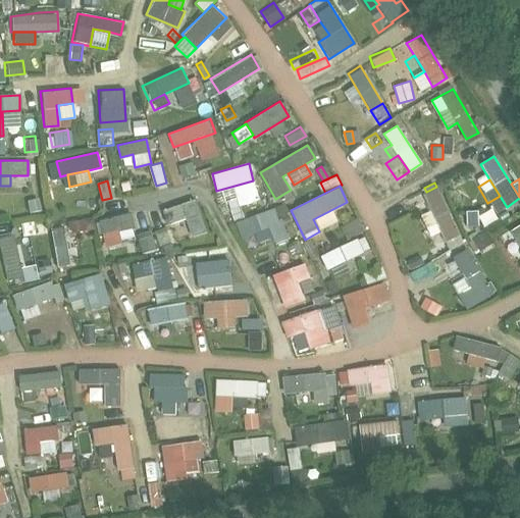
[(460,234),(436,187),(426,192),(422,194),(430,210),(436,222),(446,241),(460,234)]
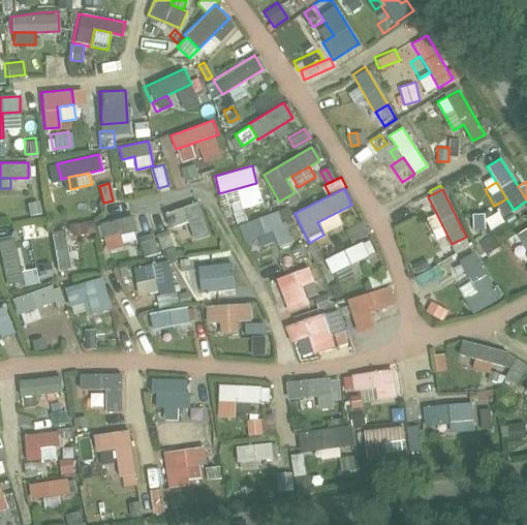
[(198,204),(164,215),(168,227),(187,221),(193,240),(209,235),(198,204)]
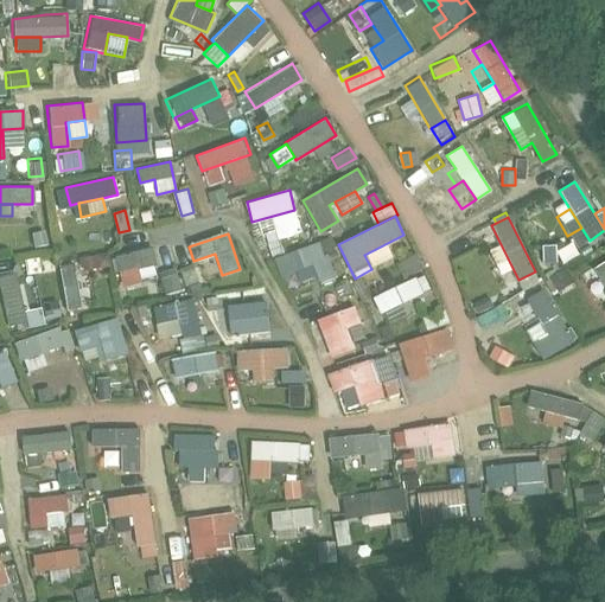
[(319,239),(273,256),(280,276),(326,260),(319,239)]
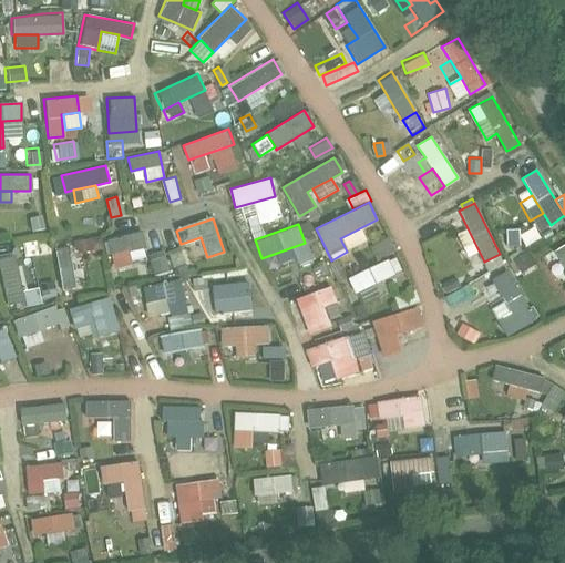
[(366,227),(345,237),(351,248),(371,238),(366,227)]
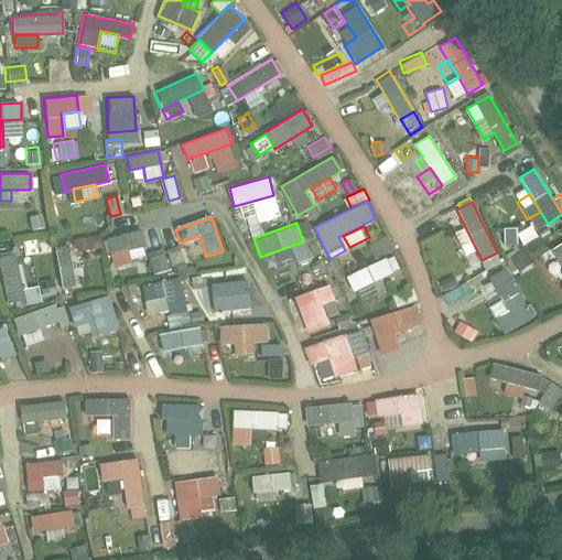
[(461,246),(472,240),(465,227),(454,233),(461,246)]
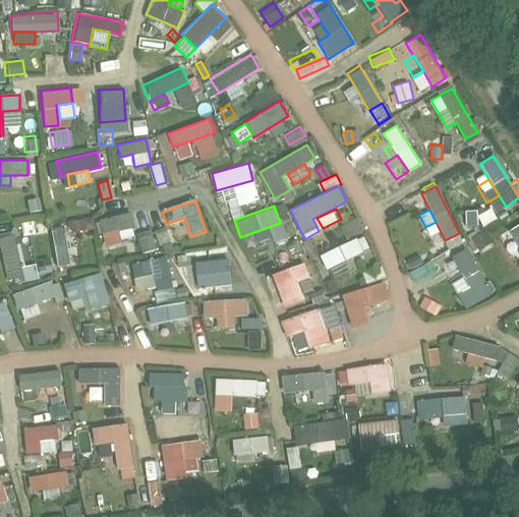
[(131,211),(96,219),(99,234),(104,233),(132,226),(135,226),(131,211)]
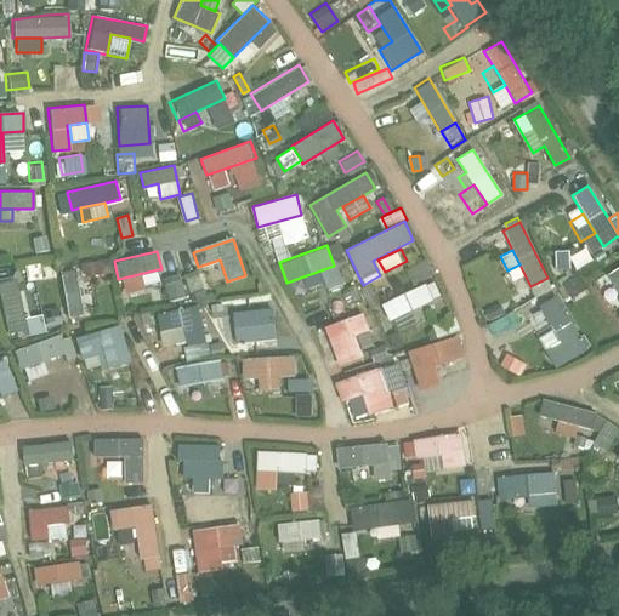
[(111,258),(84,261),(85,275),(112,273),(111,258)]
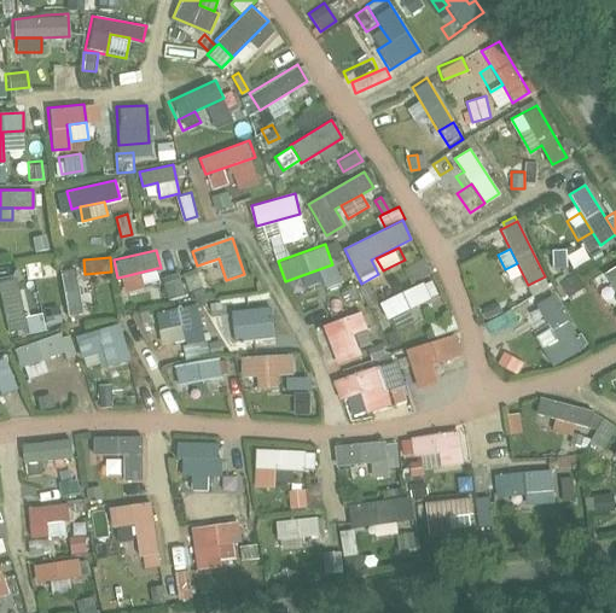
[(39,261),(24,263),(27,279),(41,276),(41,275),(40,264),(39,261)]
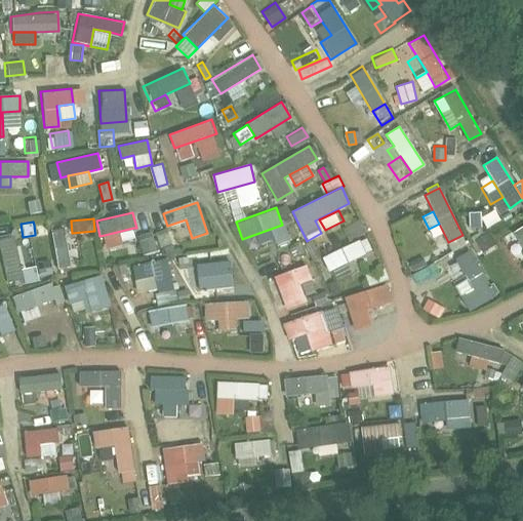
[(48,223),(34,225),(35,234),(49,232),(48,223)]
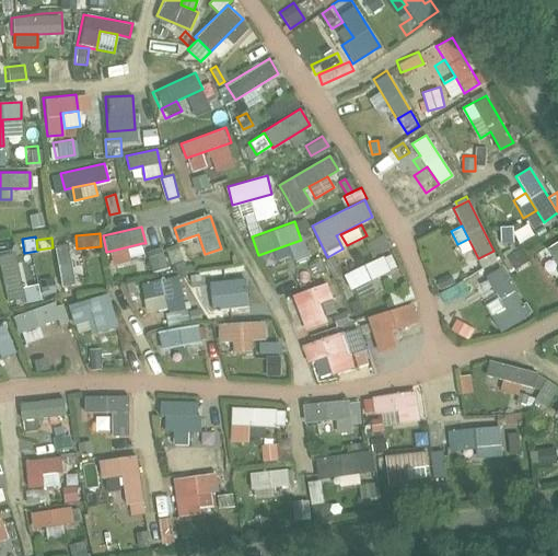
[(557,239),(547,246),(545,254),(557,275),(557,239)]
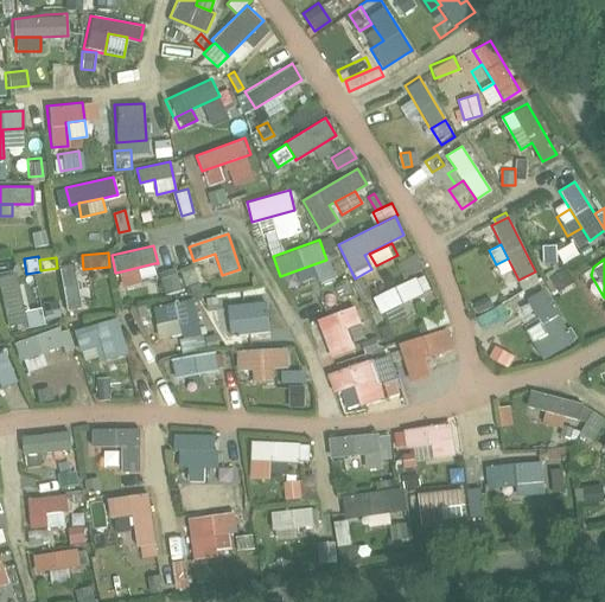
[(74,262),(57,264),(67,311),(83,307),(74,262)]
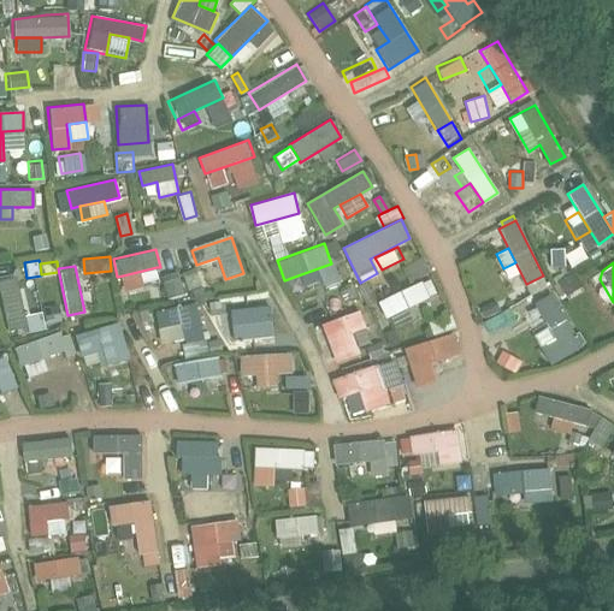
[(157,267),(123,276),(127,291),(145,286),(142,279),(158,276),(157,267)]
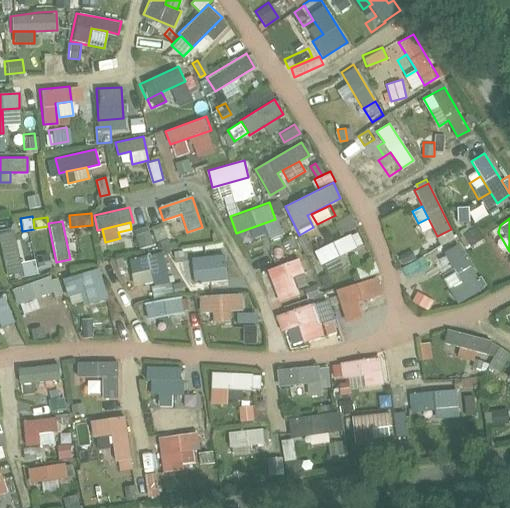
[(164,224),(152,229),(156,241),(169,236),(164,224)]
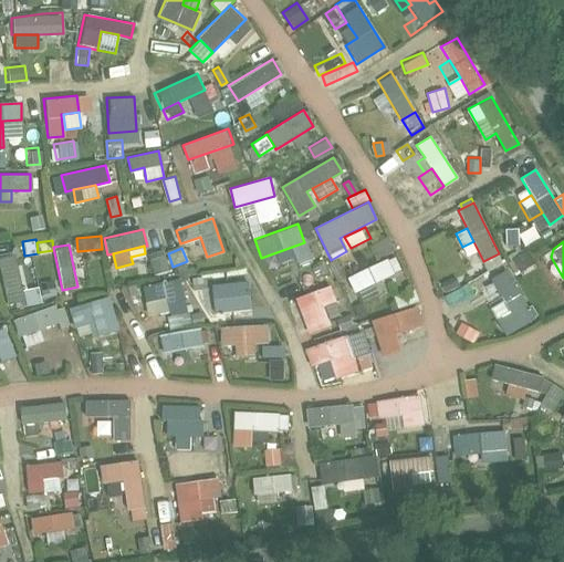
[(163,249),(149,252),(155,274),(168,271),(163,249)]
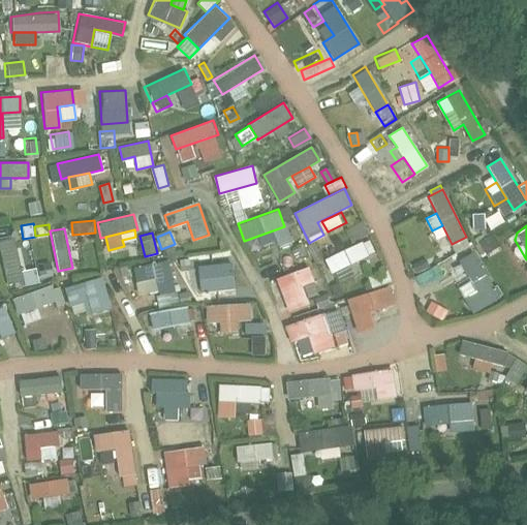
[(12,237),(0,240),(0,254),(9,294),(24,286),(24,284),(21,271),(12,237)]
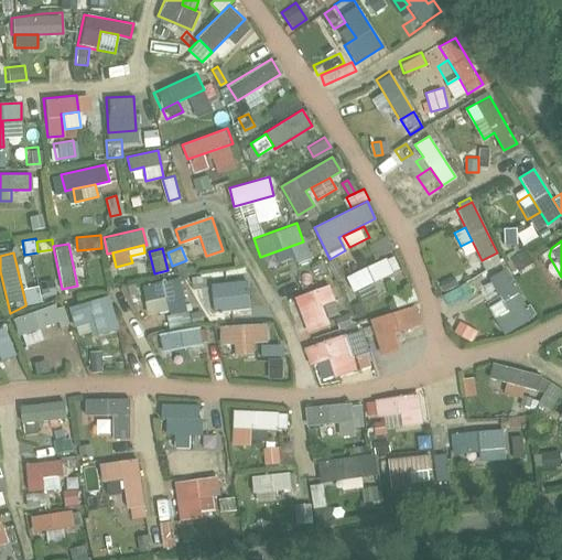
[(497,252),(482,260),(486,269),(501,261),(497,252)]
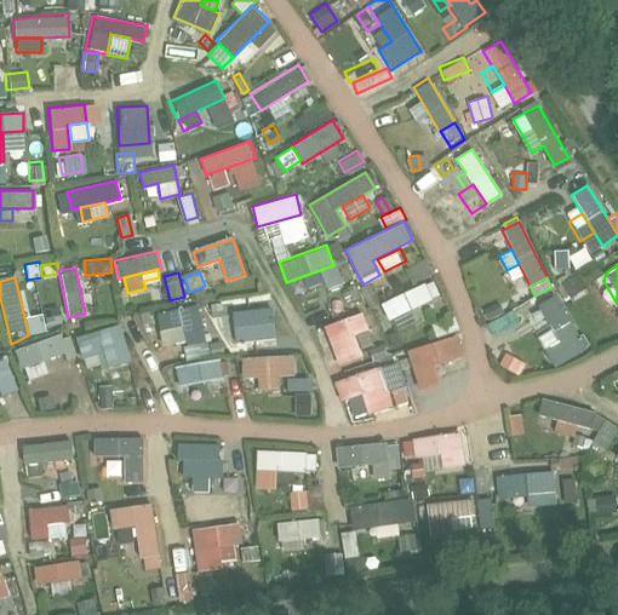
[(431,279),(381,304),(388,321),(390,320),(411,310),(440,295),(431,279)]
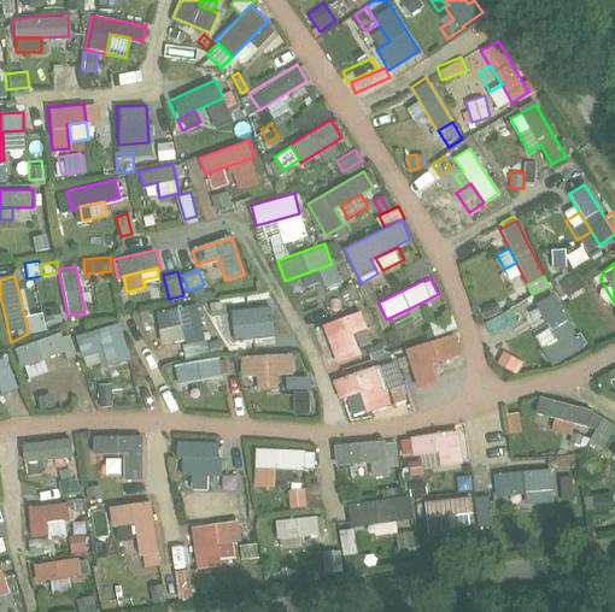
[(569,277),(555,286),(562,298),(577,289),(569,277)]
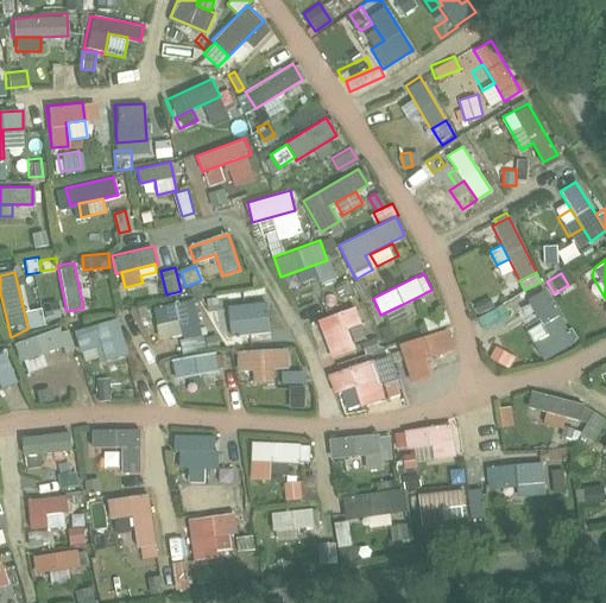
[(373,294),(364,274),(355,279),(365,298),(373,294)]
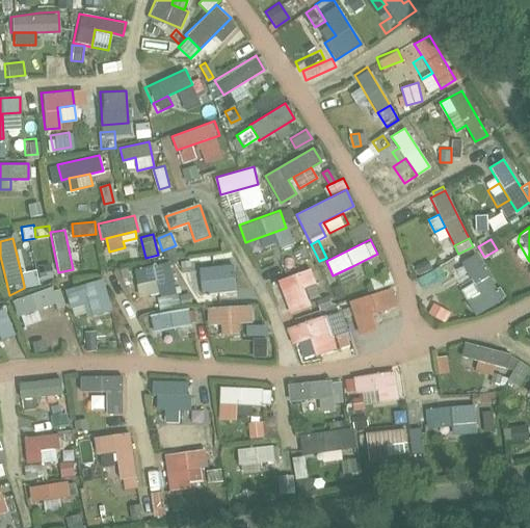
[(495,285),(474,249),(460,258),(469,271),(480,292),(471,297),(468,299),(476,315),(505,298),(497,284),(495,285)]
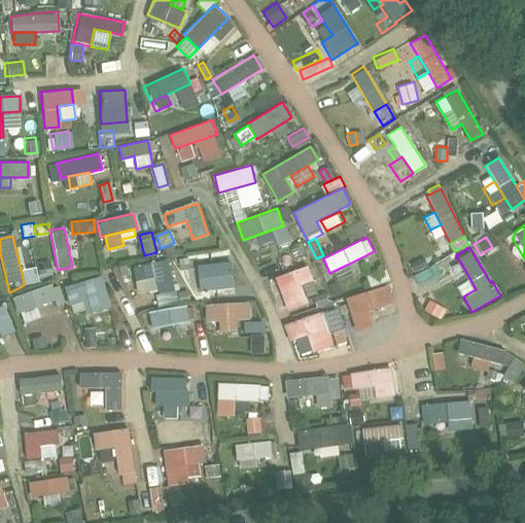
[(166,257),(132,266),(136,280),(137,280),(153,276),(155,276),(160,293),(174,290),(166,257)]
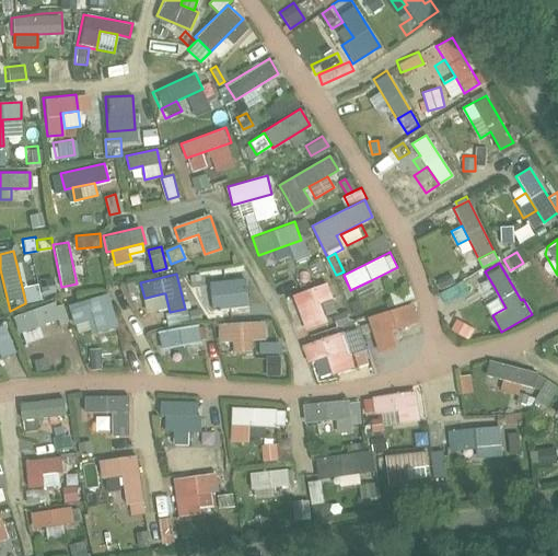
[(57,291),(53,276),(39,279),(41,282),(43,294),(57,291)]
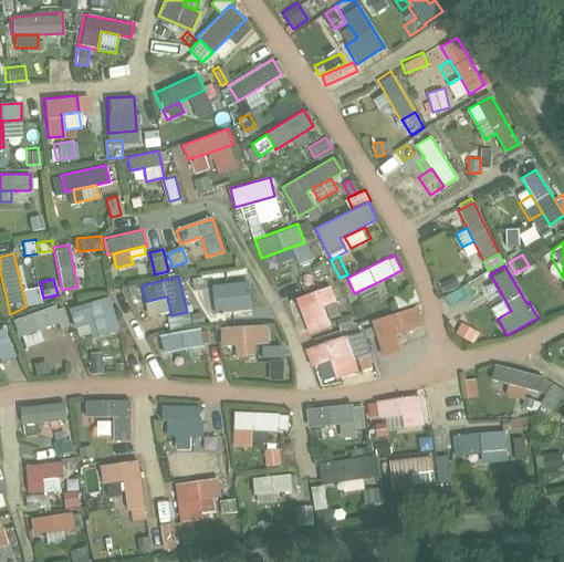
[(211,309),(249,309),(248,280),(210,281),(211,309)]
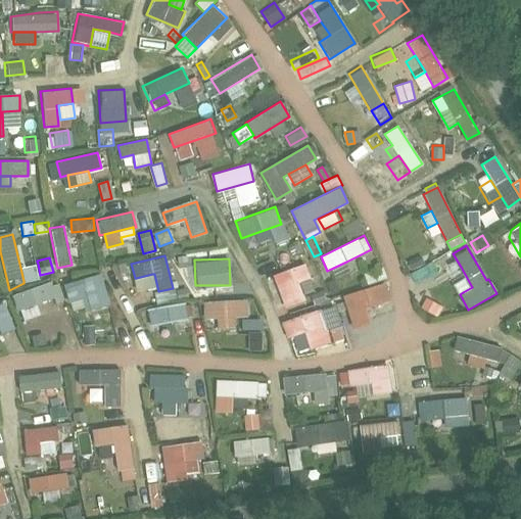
[(432,260),(409,272),(415,282),(437,270),(432,260)]
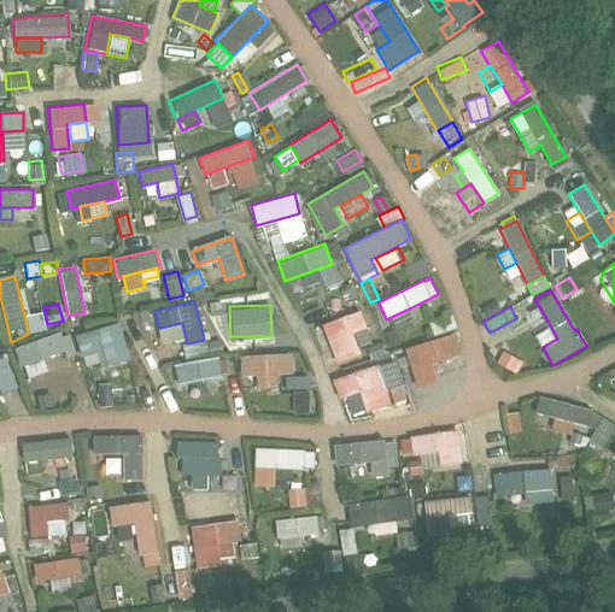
[(409,309),(388,318),(393,329),(415,318),(409,309)]
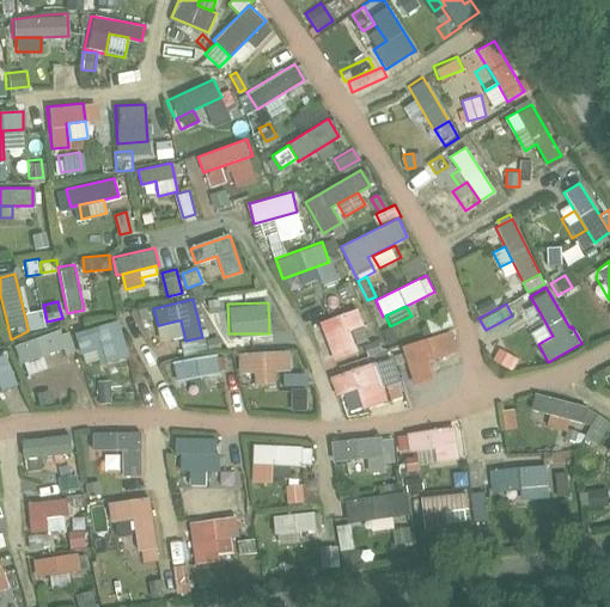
[(44,308),(24,313),(28,329),(48,324),(47,322),(44,308)]
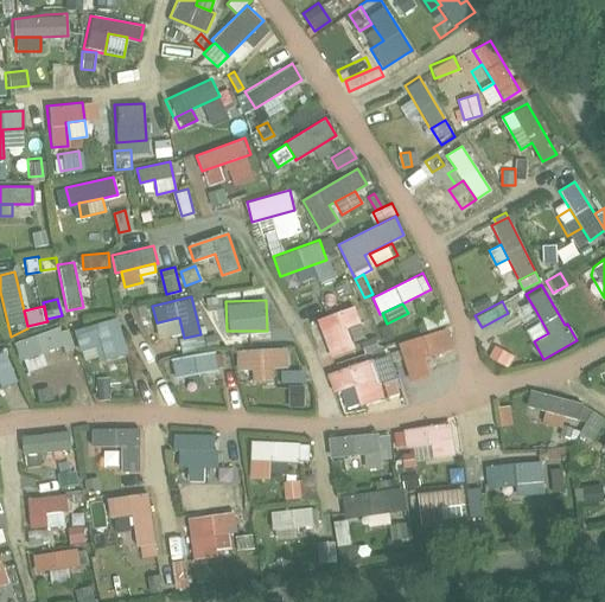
[(354,306),(318,320),(324,334),(360,321),(354,306)]
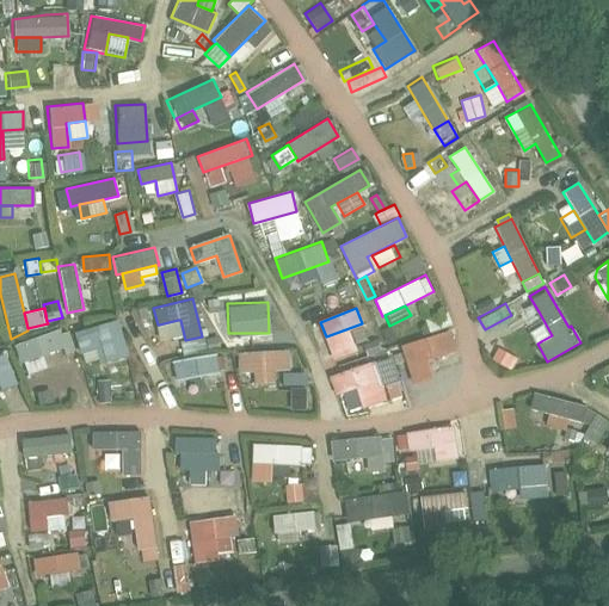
[(448,310),(425,319),(430,332),(453,322),(448,310)]
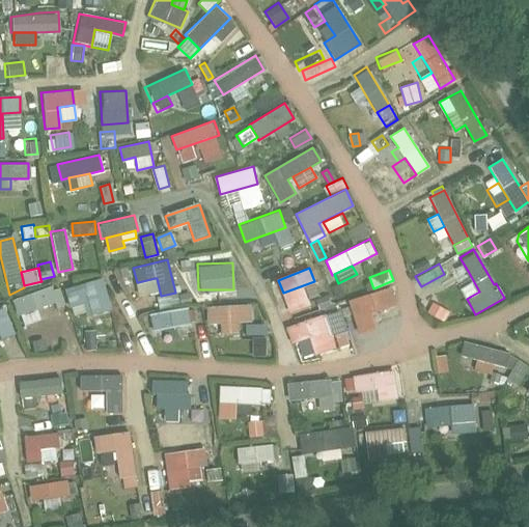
[(479,292),(468,271),(457,276),(470,297),(479,292)]
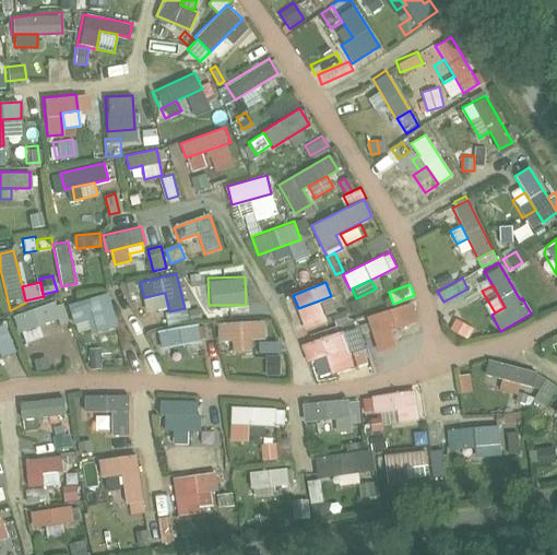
[(109,292),(64,302),(69,319),(73,319),(85,316),(113,310),(109,292)]
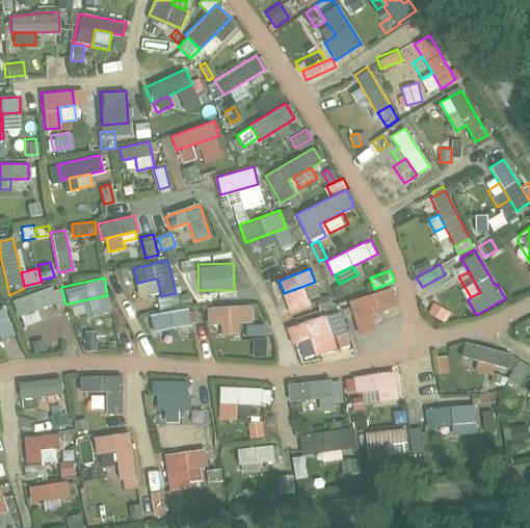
[(155,279),(138,283),(140,293),(158,289),(155,279)]
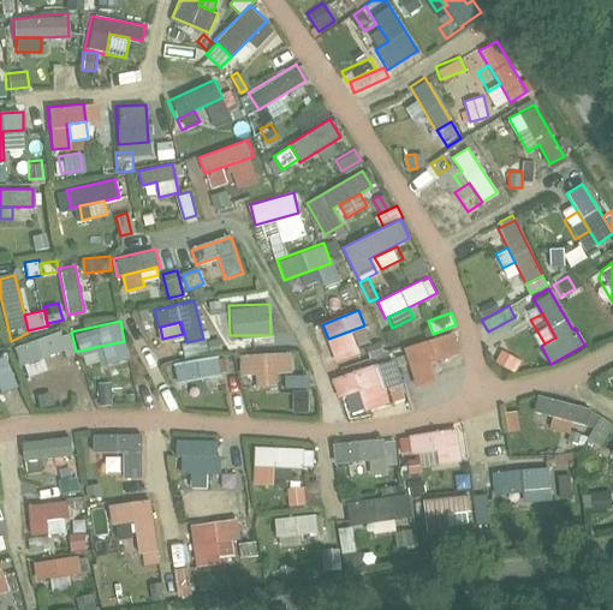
[(397,344),(391,329),(385,333),(391,346),(397,344)]
